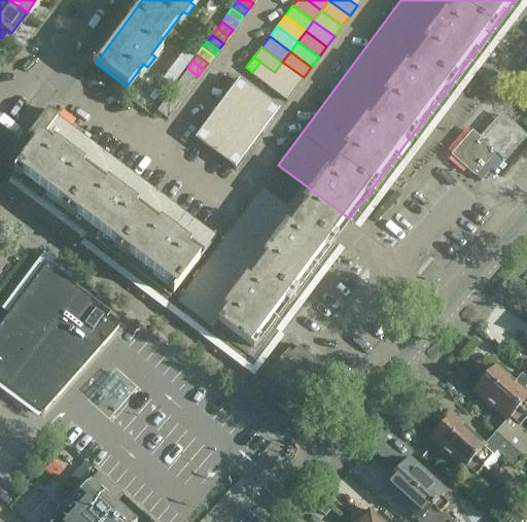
[(260,62),(252,72),(259,77),(267,67),(260,62)]
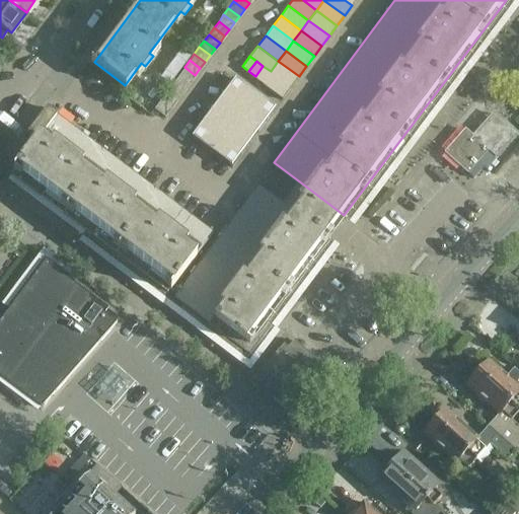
[(278,61),(271,71),(277,76),(283,81),(291,86),(299,76),(278,61)]
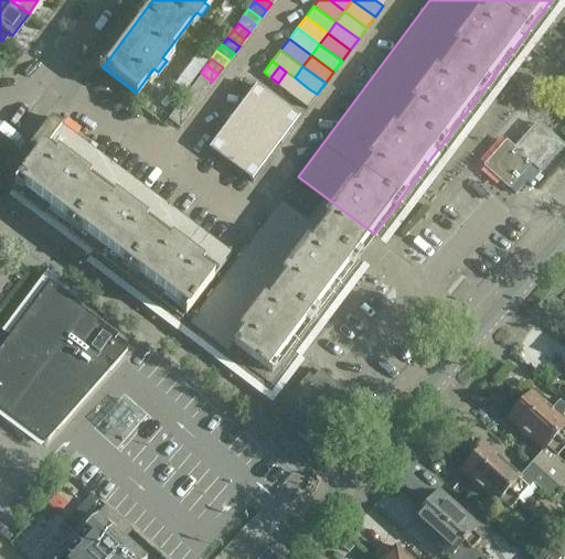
[(286,72),(278,83),(286,89),(295,77),(286,72)]
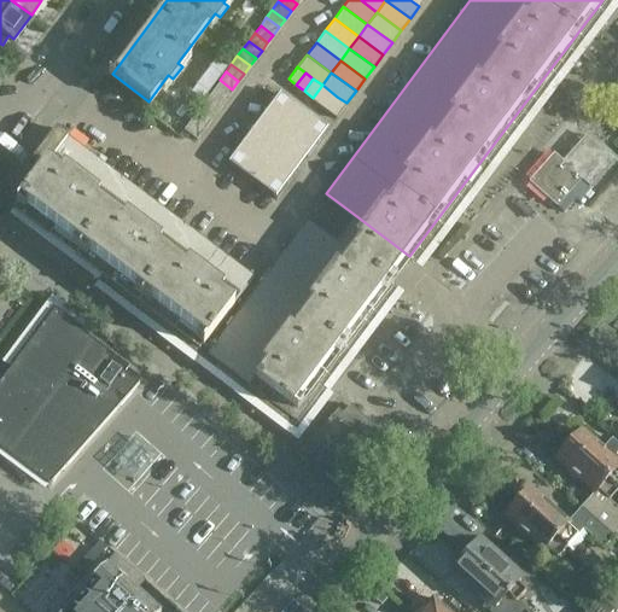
[(220,80),(214,87),(226,97),(232,89),(220,80)]
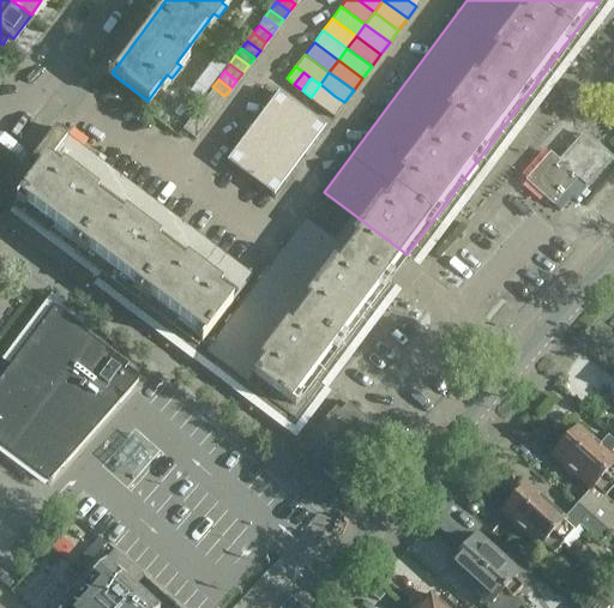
[(320,84),(311,97),(318,102),(327,90),(320,84)]
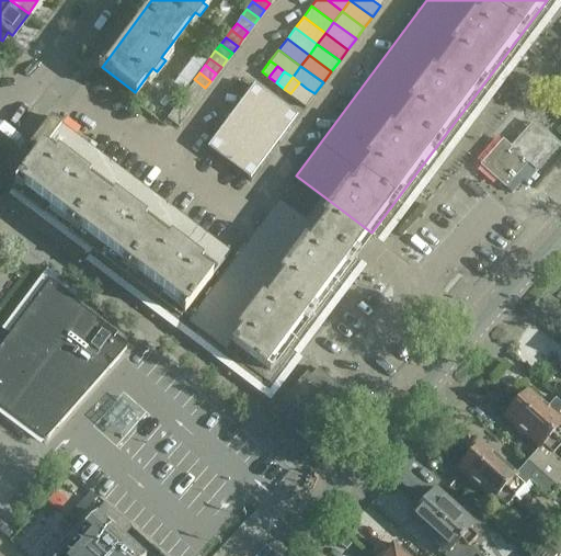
[(194,79),(189,87),(201,95),(205,88),(194,79)]
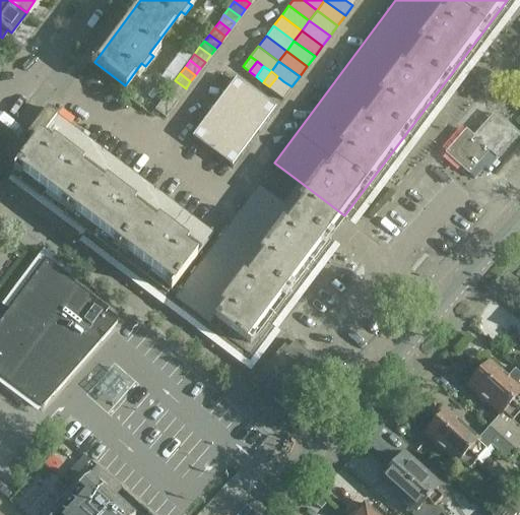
[(232,165),(276,106),(236,76),(192,134),(232,165)]
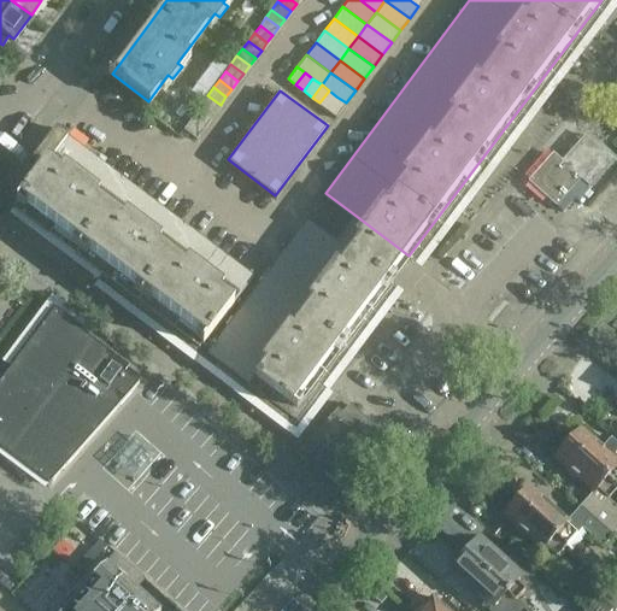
[(329,90),(319,103),(328,109),(336,97),(329,90)]
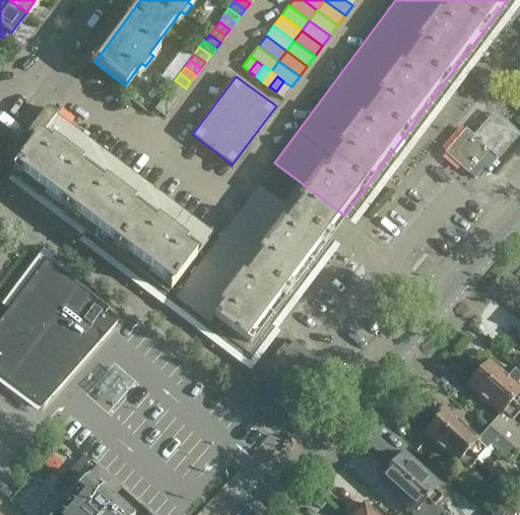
[(175,80),(170,86),(181,94),(186,88),(175,80)]
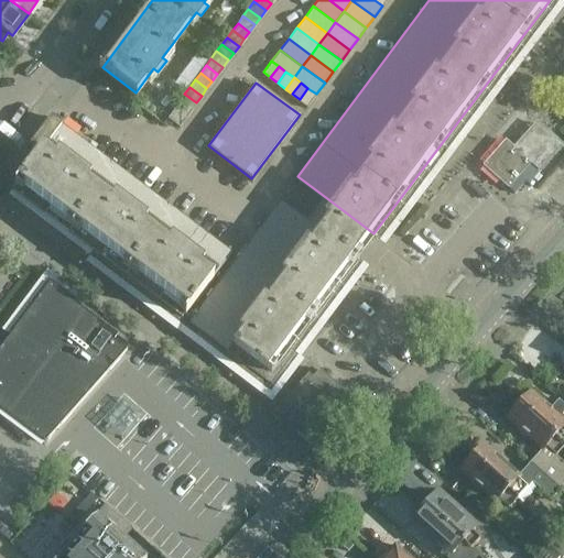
[(307,88),(300,99),(307,106),(316,94),(307,88)]
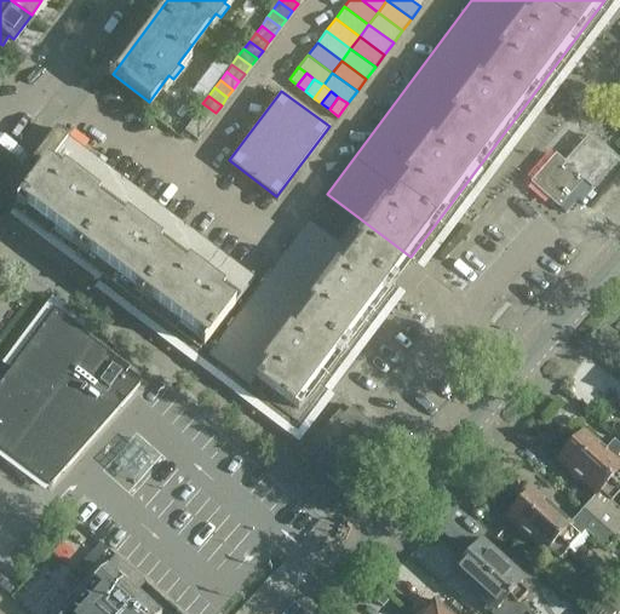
[(202,103),(196,112),(210,120),(216,113),(202,103)]
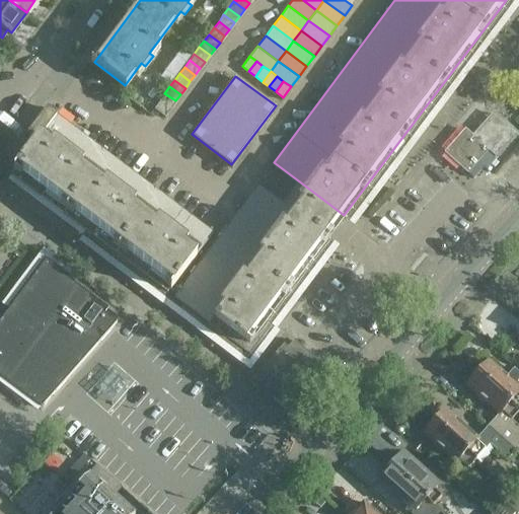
[(164,93),(159,99),(170,107),(175,100),(164,93)]
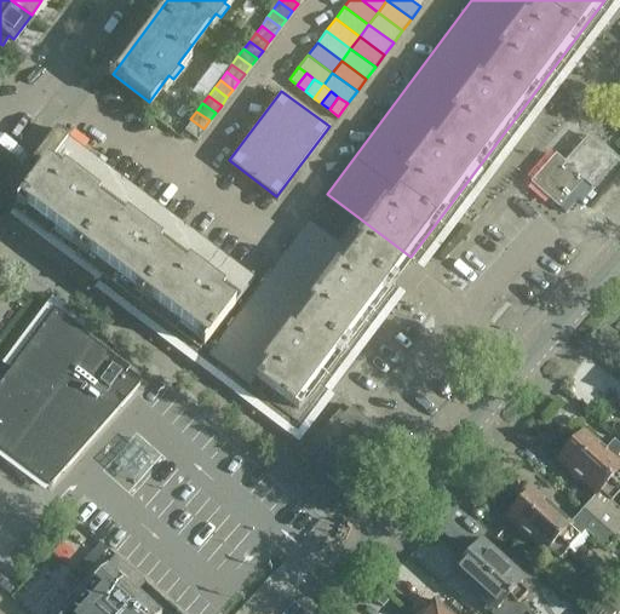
[(190,119),(184,127),(197,137),(204,128),(190,119)]
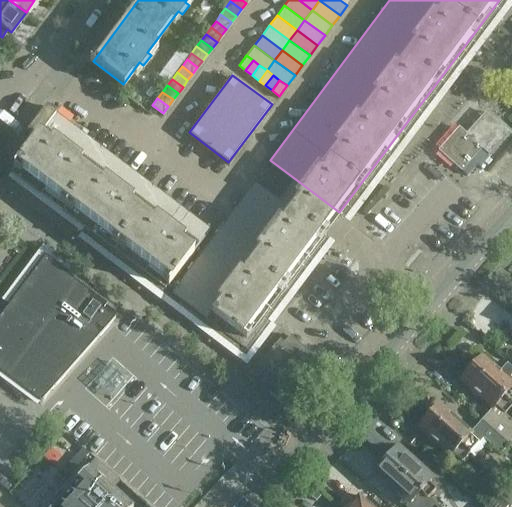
[(166,287),(211,227),(46,104),(26,131),(34,137),(10,170),(166,287)]
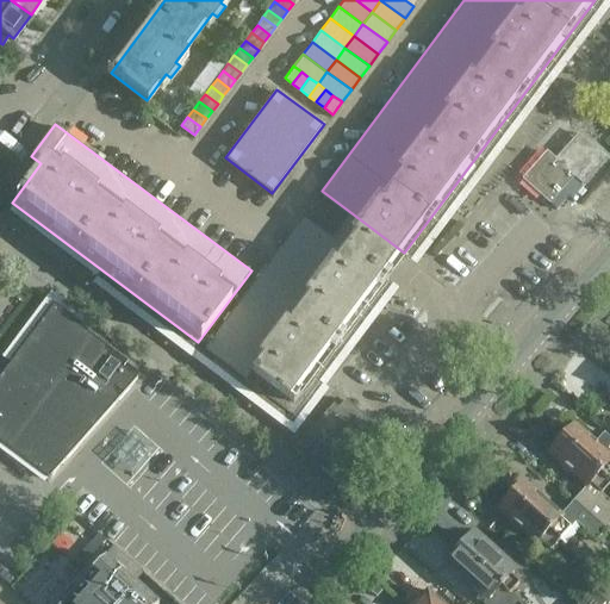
[(583,180),(607,153),(580,129),(555,156),(547,148),(523,175),(549,199),(573,173),(583,180)]
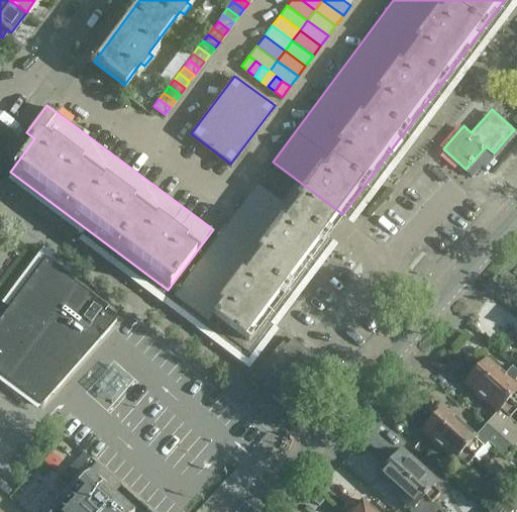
[(297,180),(282,200),(327,234),(342,214),(297,180)]
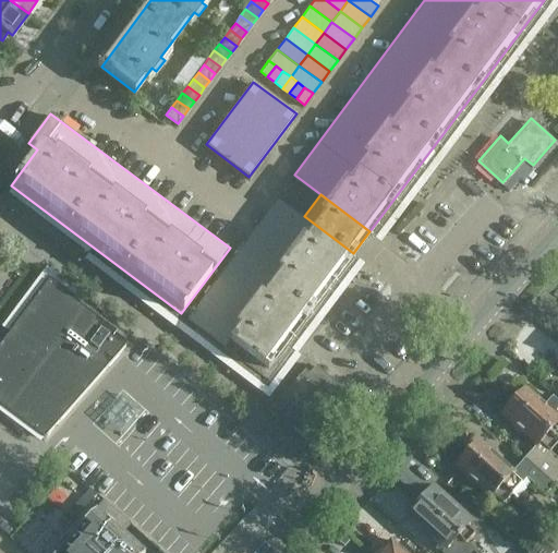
[(278,352),(311,310),(353,253),(304,216),(278,196),(237,253),(187,317),(266,377),(282,356),(278,352)]
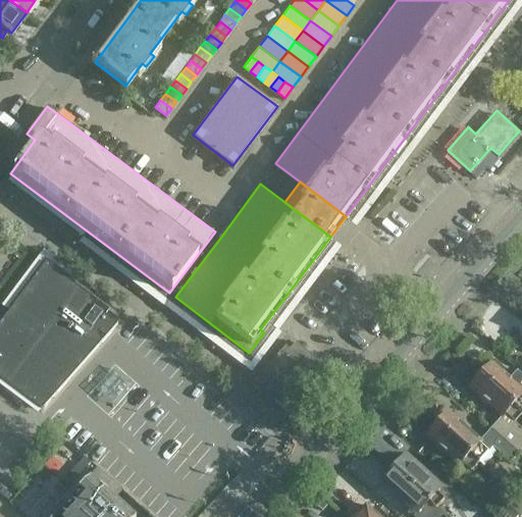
[(0,376),(43,408),(117,321),(106,312),(109,307),(46,260),(0,321),(0,376)]
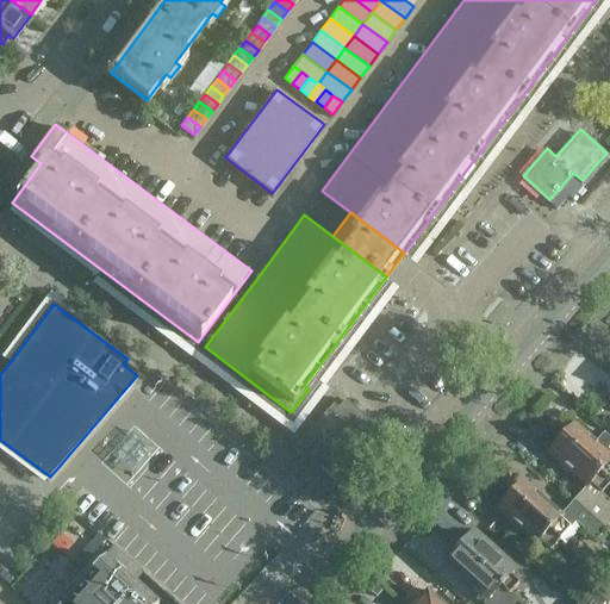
[(365,440),(378,425),(346,396),(322,422),(325,424),(303,449),(335,478),(367,442),(365,440)]
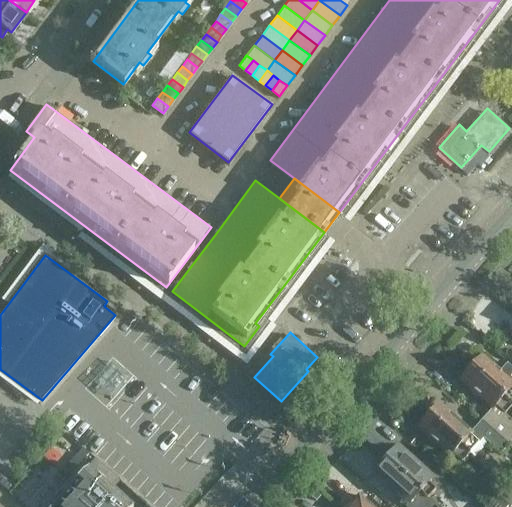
[(511,364),(507,360),(499,369),(483,355),(472,367),(511,402),(511,364)]
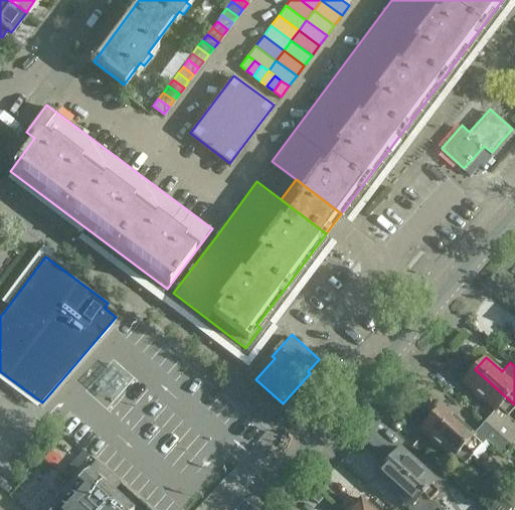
[(514,406),(514,404),(475,369),(464,381),(495,408),(484,420),(512,445),(514,441),(514,420),(508,415),(514,406)]
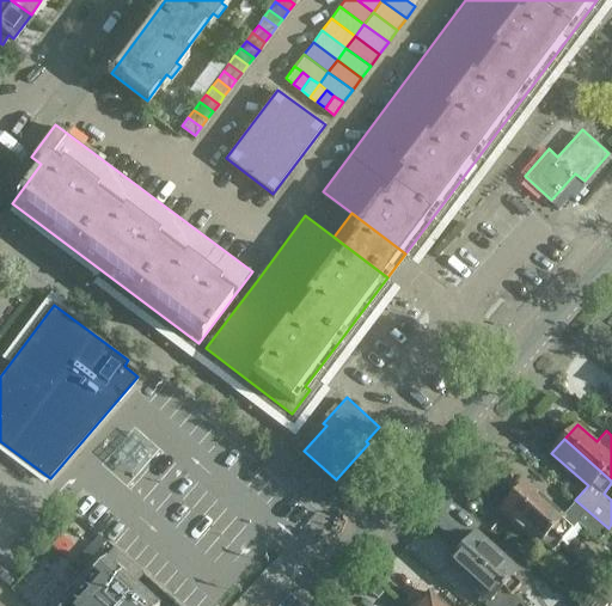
[(526,482),(513,496),(562,539),(569,546),(586,528),(599,539),(609,528),(575,500),(563,514),(526,482)]
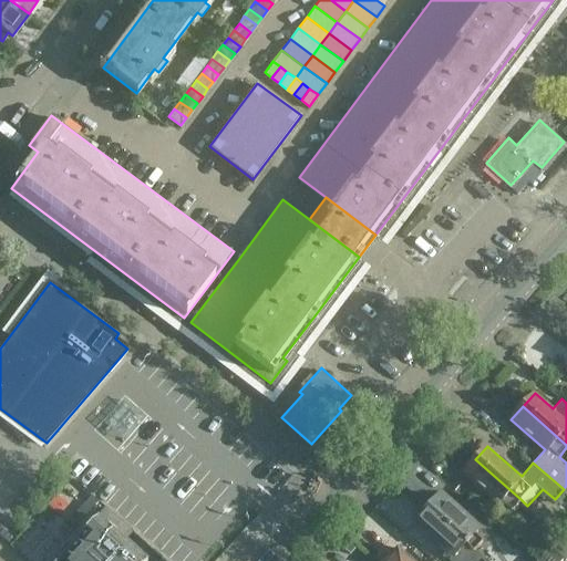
[(521,499),(475,459),(464,473),(498,504),(502,500),(512,509),(521,499)]
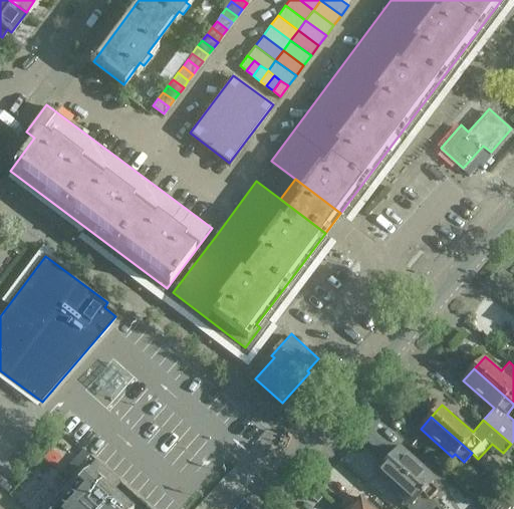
[(400,449),(389,461),(430,498),(438,489),(431,483),(434,480),(400,449)]
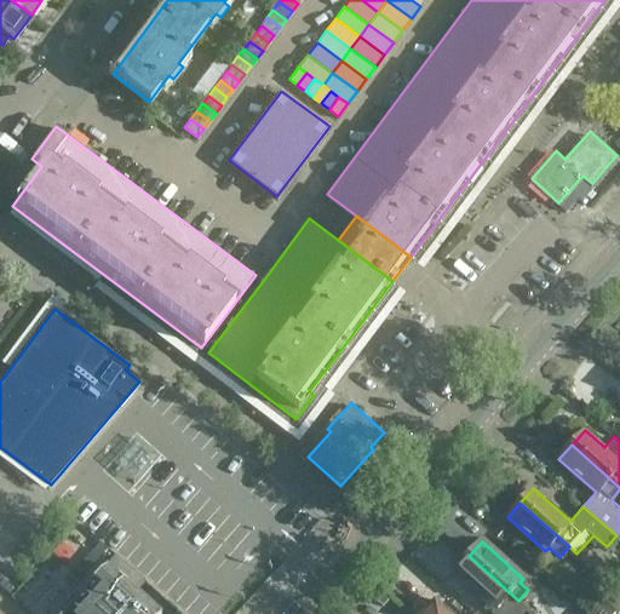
[(64,569),(80,569),(81,549),(64,547),(64,569)]
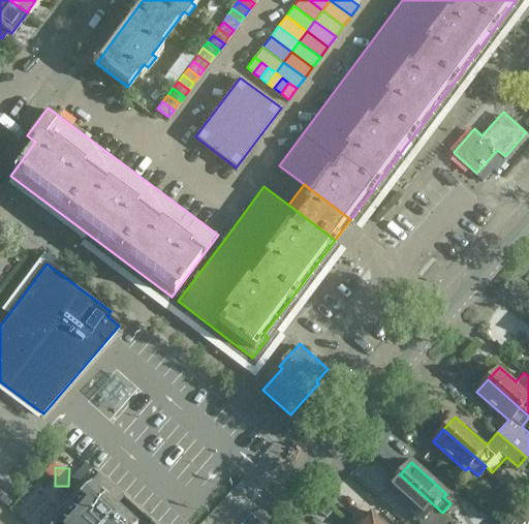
[(442,513),(400,474),(389,487),(424,519),(427,516),(434,523),(442,513)]
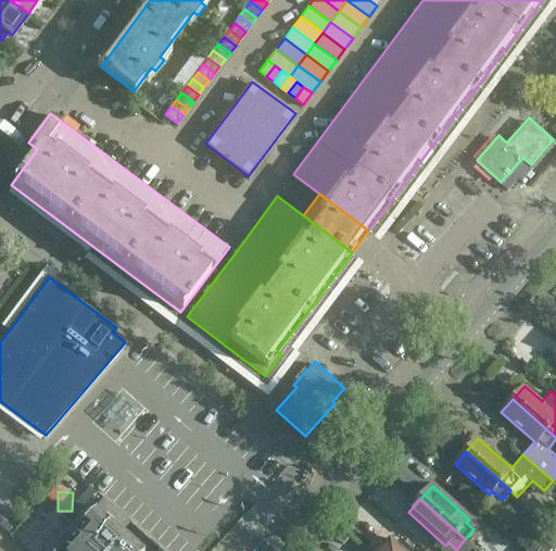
[(75,529),(98,550),(143,550),(144,550),(96,505),(75,529)]
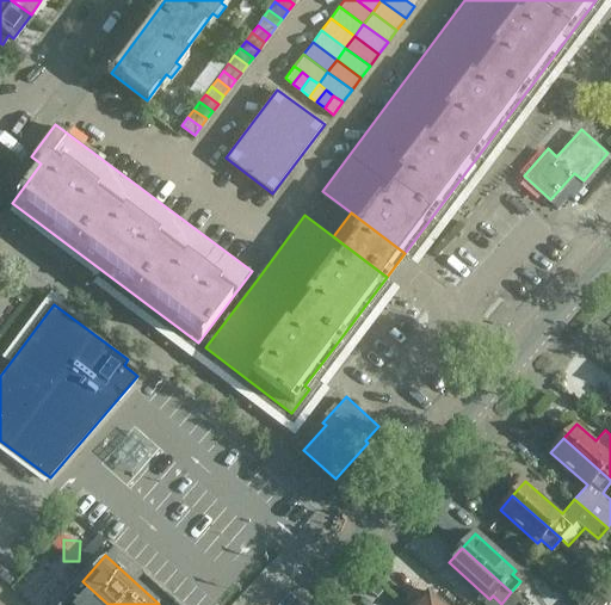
[(107,604),(82,581),(61,604),(107,604)]
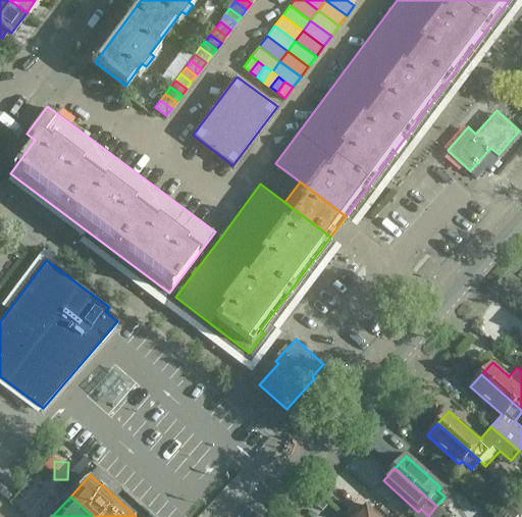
[(520,515),(521,512),(521,497),(520,497),(511,507),(520,515)]
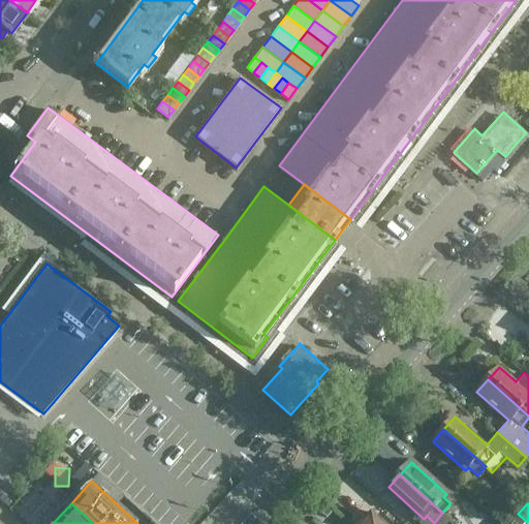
[(387,523),(371,510),(358,523),(387,523)]
